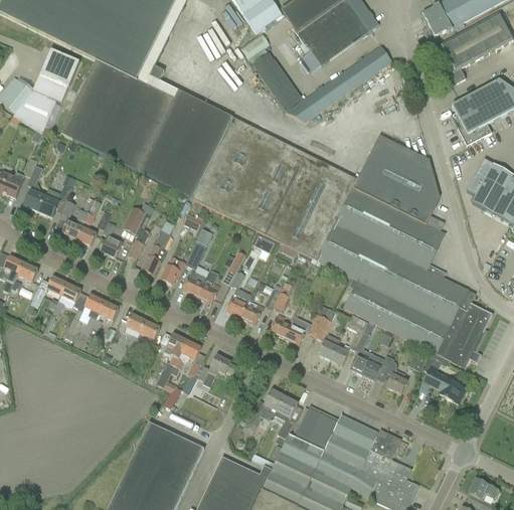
[(353,187),(279,149),(280,146),(275,143),(277,138),(179,89),(174,98),(155,89),(165,69),(146,60),(176,0),(2,0),(0,4),(0,11),(97,59),(60,132),(281,241),(297,249),(359,280),(346,307),(431,349),(427,354),(431,356),(442,362),(442,361),(447,363),(449,359),(466,367),(470,358),(478,362),(483,352),(475,348),(493,313),(471,302),(476,293),(444,277),(447,271),(430,263),(445,232),(441,230),(445,221),(432,214),(426,223),(441,195),(430,159),(380,134),(353,187)]
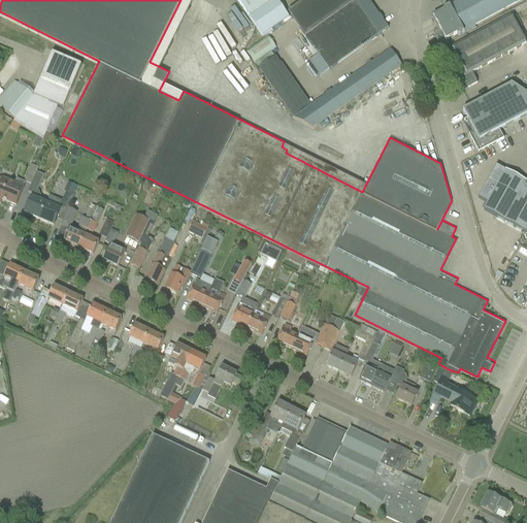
[(241,0),(250,11),(266,0),(241,0)]
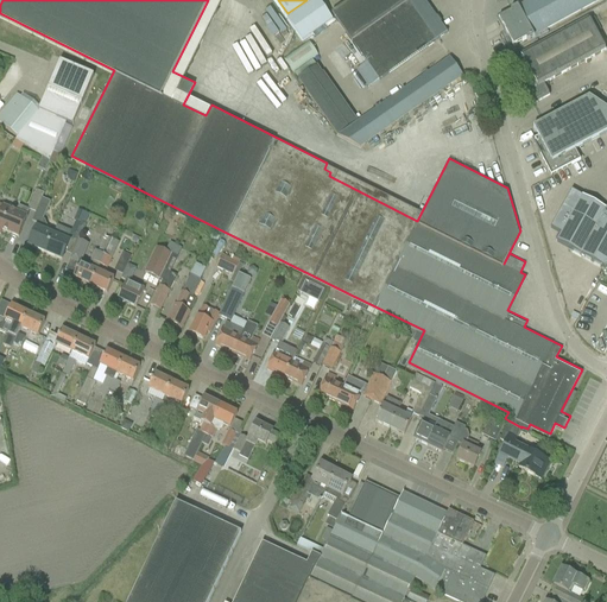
[(307,0),(288,13),(288,14),(304,38),(334,17),(322,0),(307,0)]
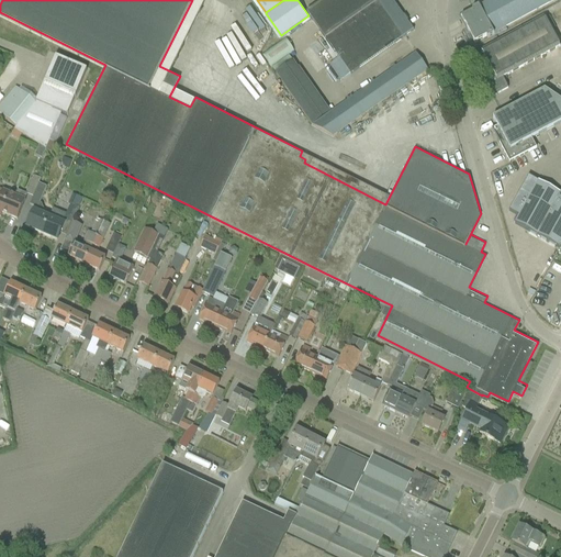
[(317,0),(307,8),(326,34),(332,43),(339,54),(329,60),(341,77),(351,70),(405,32),(414,26),(395,0),(317,0)]
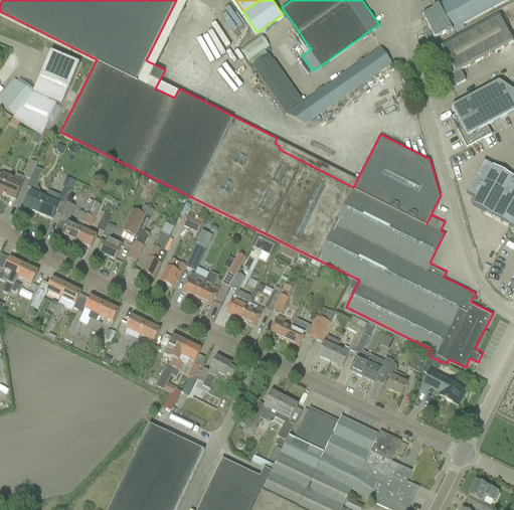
[(422,12),(426,18),(436,35),(447,29),(448,30),(454,27),(453,25),(499,0),(444,0),(440,2),(439,1),(433,4),(434,6),(422,12)]
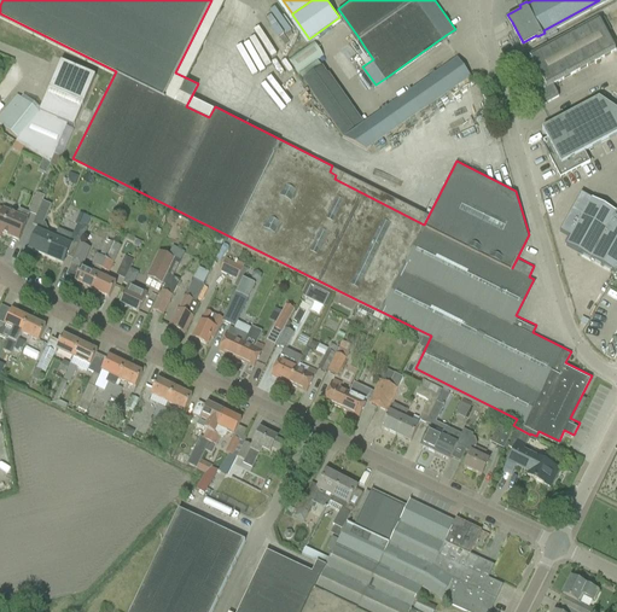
[(521,62),(542,102),(559,92),(553,81),(616,47),(616,44),(599,13),(530,52),(533,56),(521,62)]
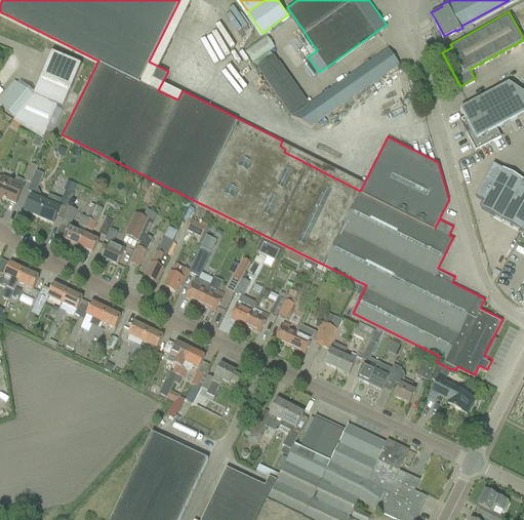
[(266,31),(245,46),(254,58),(276,43),(266,31)]
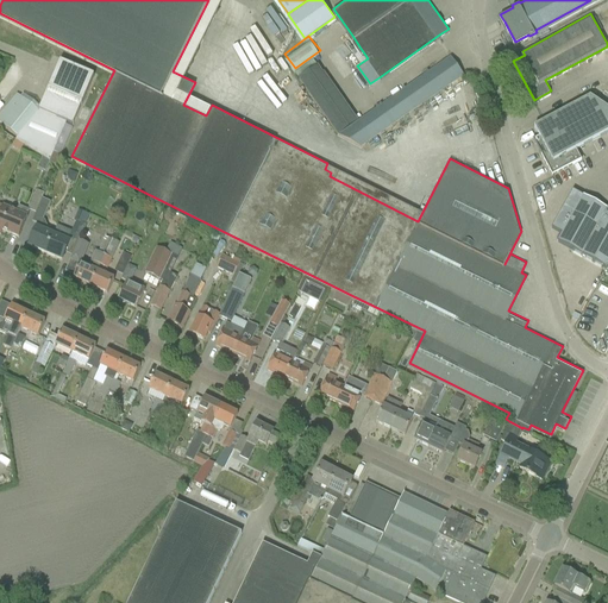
[(359,118),(318,61),(299,74),(338,131),(362,143),(464,70),(452,54),(442,60),(359,118)]
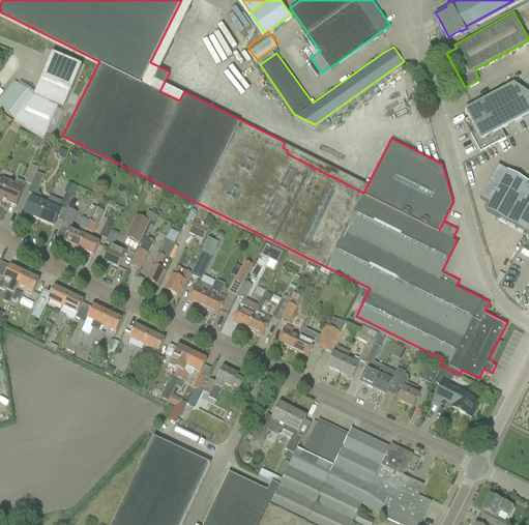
[(71,85),(82,61),(53,49),(42,74),(56,79),(71,85)]
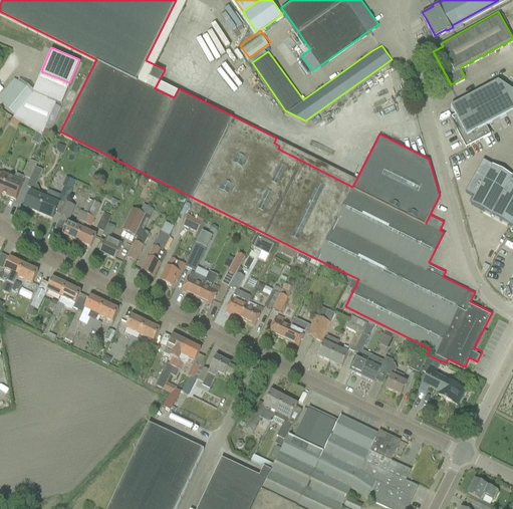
[(42,133),(56,100),(61,101),(69,82),(54,76),(46,95),(33,90),(15,75),(0,93),(0,98),(15,112),(14,114),(42,133)]
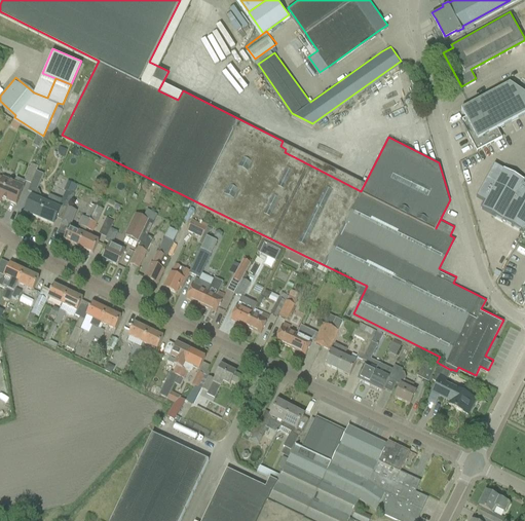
[(465,126),(467,131),(467,129),(478,148),(502,135),(497,125),(498,124),(524,110),(524,89),(510,80),(461,106),(472,124),(467,126),(466,125),(465,126)]
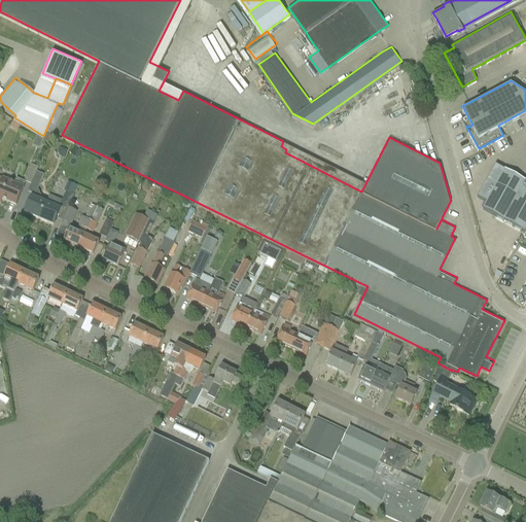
[(72,90),(68,99),(74,102),(78,93),(72,90)]
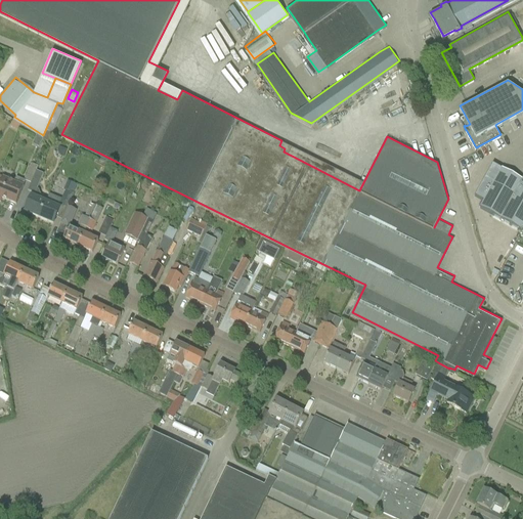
[(493,160),(475,192),(483,197),(480,204),(522,226),(522,175),(512,170),(493,160)]
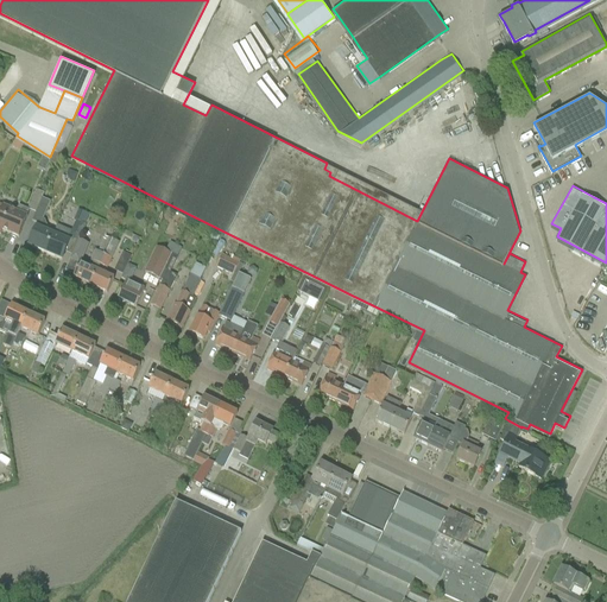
[(30,241),(46,248),(54,230),(45,227),(48,221),(46,215),(44,215),(51,197),(43,194),(33,216),(39,219),(30,241)]
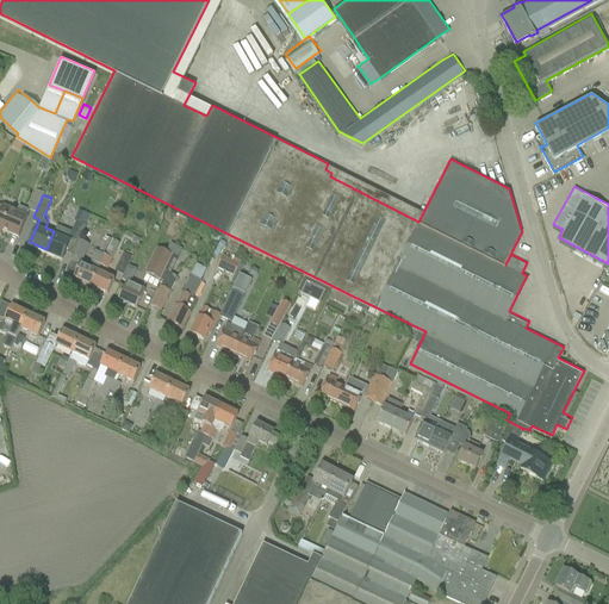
[(0,224),(19,234),(29,212),(28,212),(30,206),(20,201),(17,207),(0,200),(0,224)]
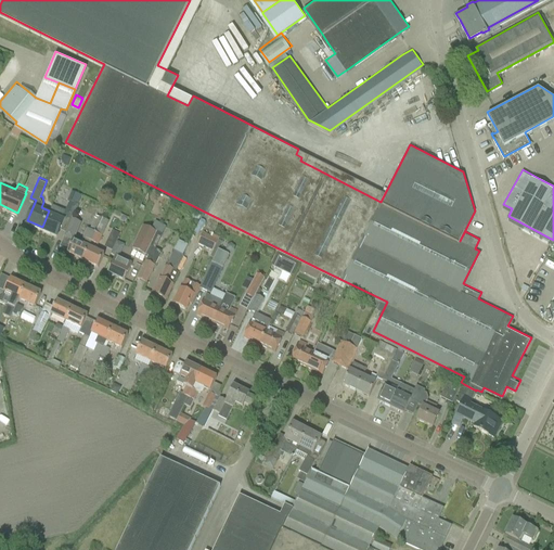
[(74,188),(71,197),(78,201),(82,192),(74,188)]
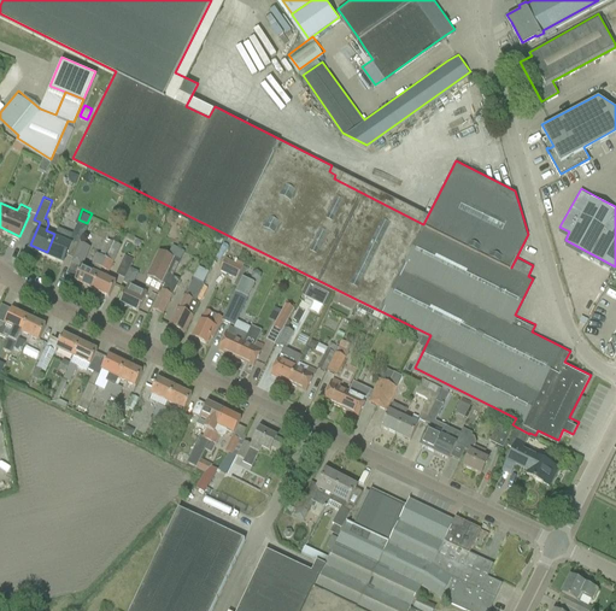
[(81,239),(87,223),(78,219),(71,234),(57,228),(54,234),(47,252),(64,259),(69,248),(74,236),(80,240),(81,239)]
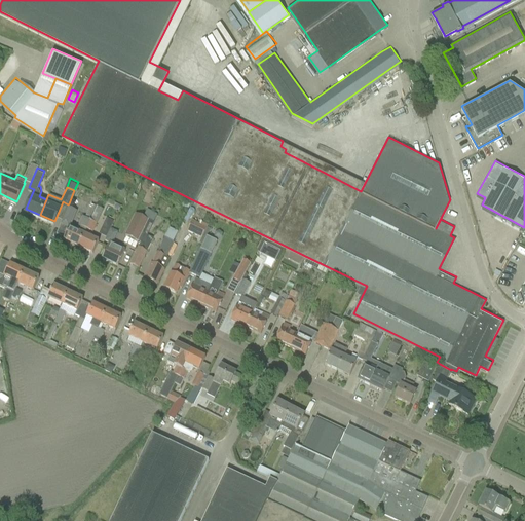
[(68,223),(75,207),(69,203),(68,205),(62,220),(68,223)]
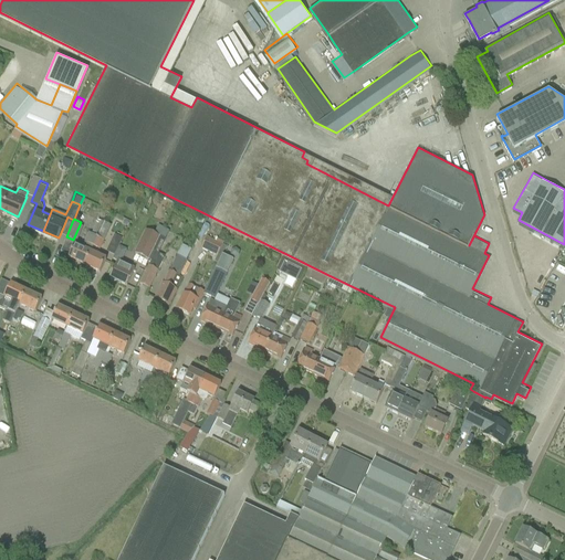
[(100,245),(111,223),(104,220),(98,233),(94,242),(100,245)]
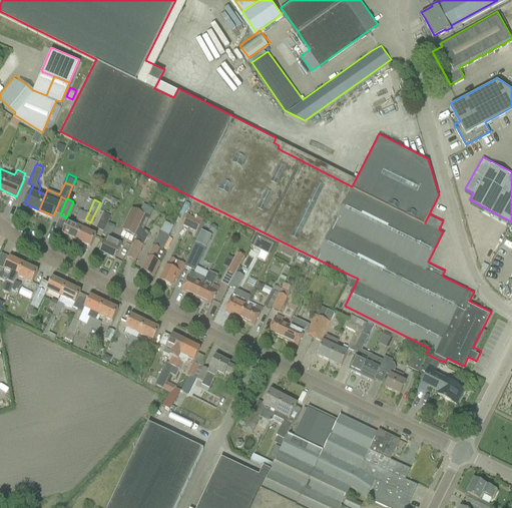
[(135,231),(145,210),(132,204),(122,225),(135,231)]
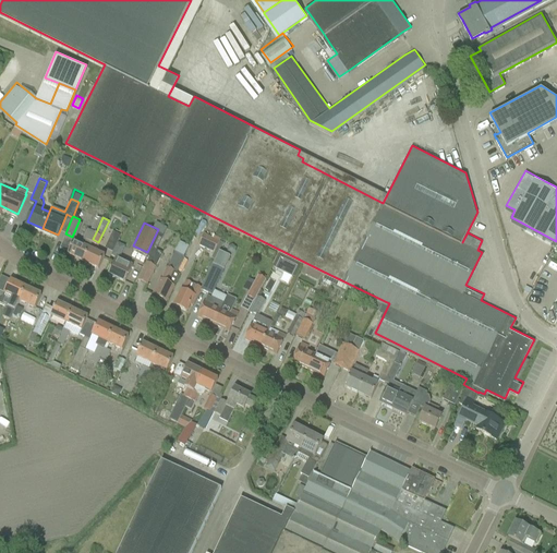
[(68,251),(84,257),(89,244),(93,239),(97,230),(91,227),(87,236),(85,235),(82,241),(74,238),(68,251)]
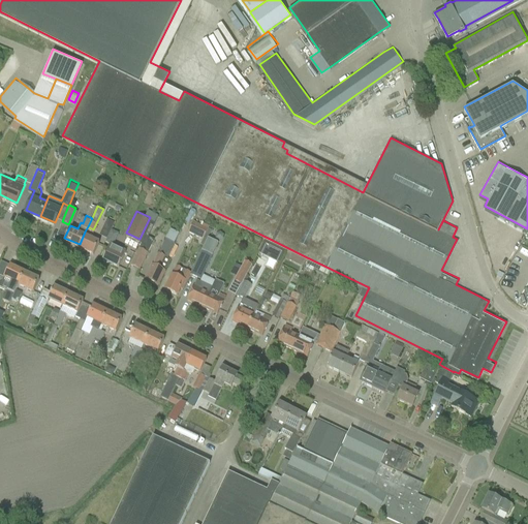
[(189,228),(204,236),(209,225),(194,218),(189,228)]
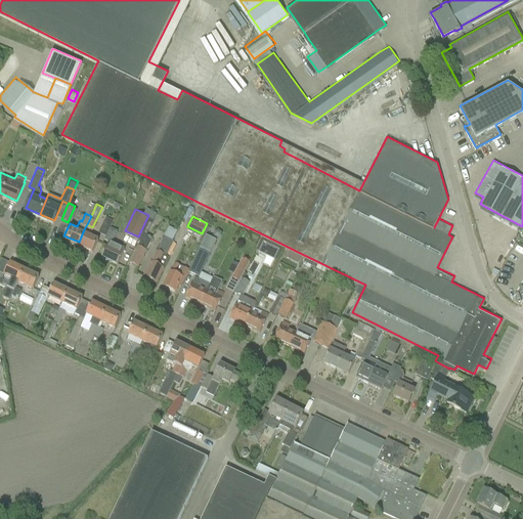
[(84,229),(79,242),(93,249),(99,236),(84,229)]
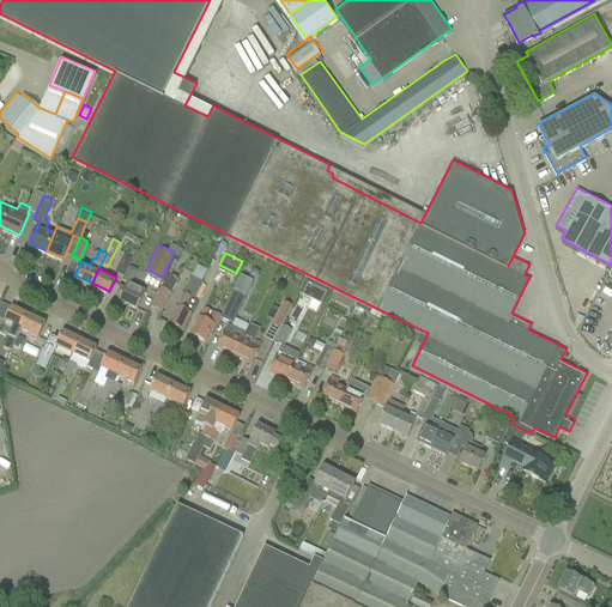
[(152,303),(162,308),(180,273),(170,268),(152,303)]
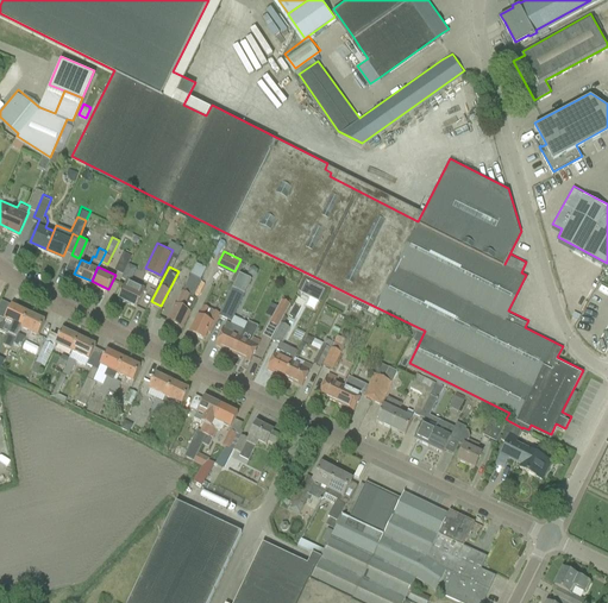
[(220,312),(232,318),(251,276),(240,270),(236,280),(232,287),(220,312)]
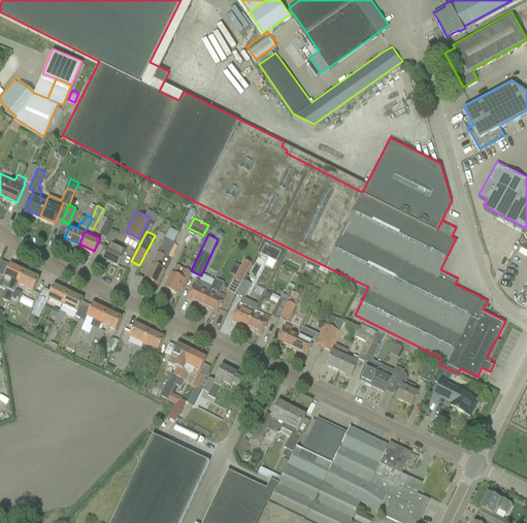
[(145,275),(158,282),(165,266),(170,255),(167,254),(175,239),(166,235),(154,261),(153,261),(145,275)]
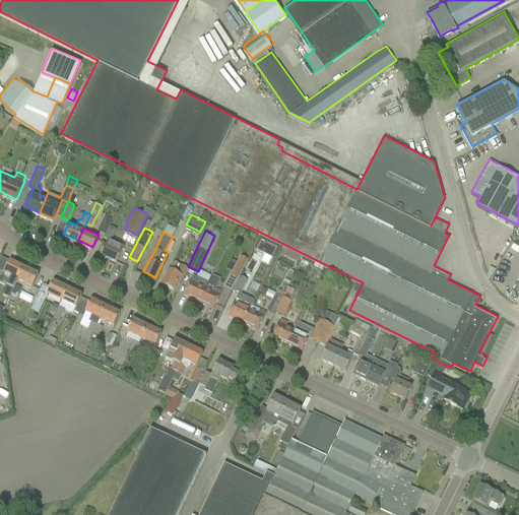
[(263,236),(258,246),(273,254),(278,244),(263,236)]
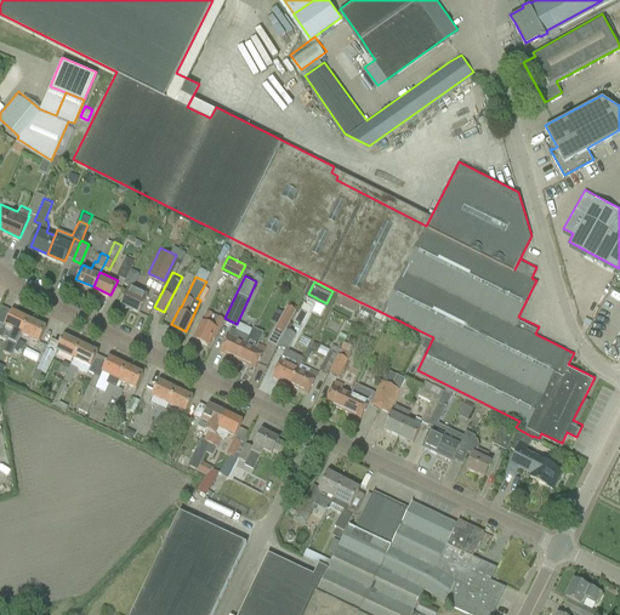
[(123,303),(126,305),(128,305),(129,303),(140,309),(146,297),(144,296),(148,290),(130,283),(128,289),(128,288),(121,300),(123,301),(121,302),(123,303)]
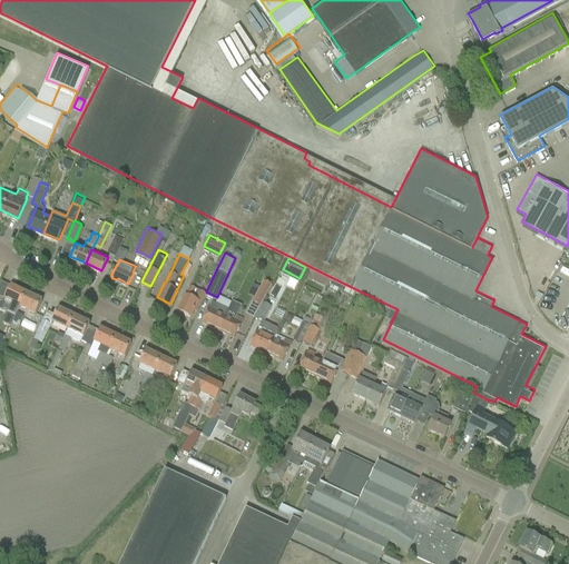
[(310,269),(308,273),(326,282),(327,278),(329,276),(311,267),(310,269)]
